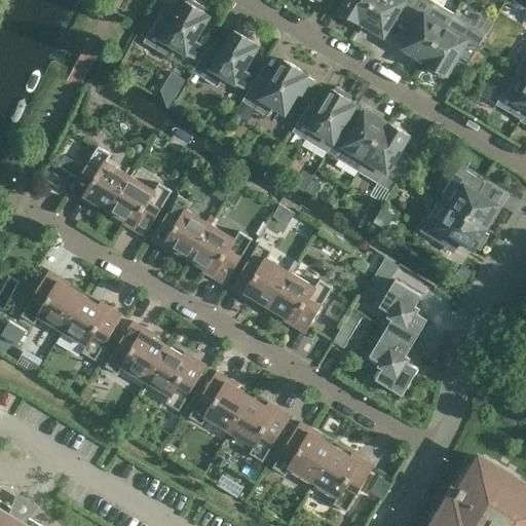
[(172,23),(159,15),(144,42),(168,57),(175,46),(195,59),(203,45),(195,40),(209,17),(203,13),(204,12),(202,11),(204,7),(192,0),(188,0),(187,1),(185,1),(172,23)]
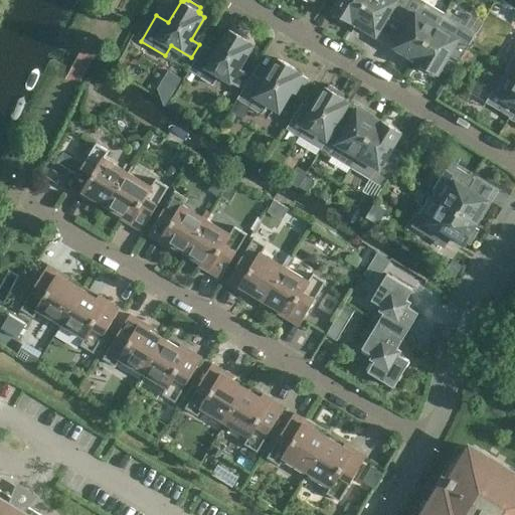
[(352,21),(354,22),(367,0),(338,0),(332,11),(334,13),(332,16),(347,25),(349,21),(351,23),(352,21)]
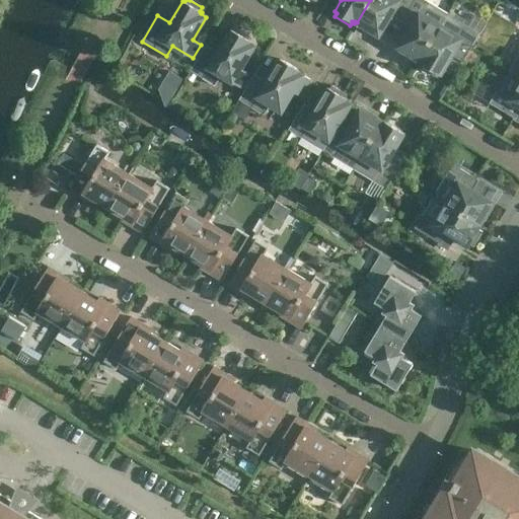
[(391,15),(401,20),(413,0),(370,0),(357,22),(363,25),(362,27),(378,38),(391,15)]
